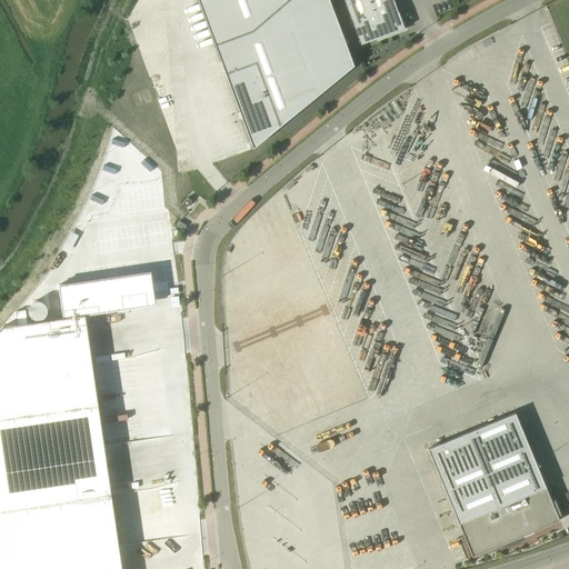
[(198,0),(253,147),(355,63),(330,0),(198,0)]
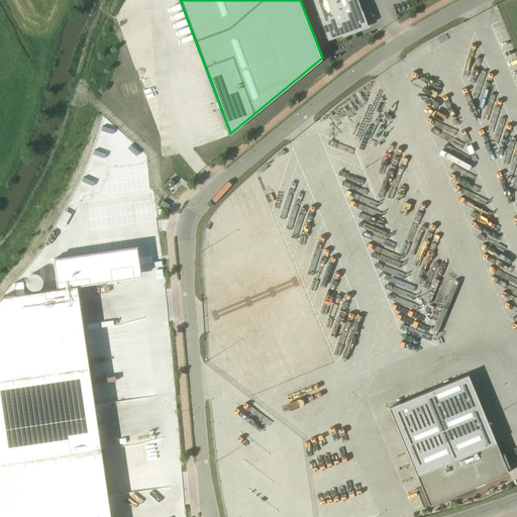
[(312,0),(321,24),(327,40),(342,35),(368,26),(363,11),(357,0),(312,0)]
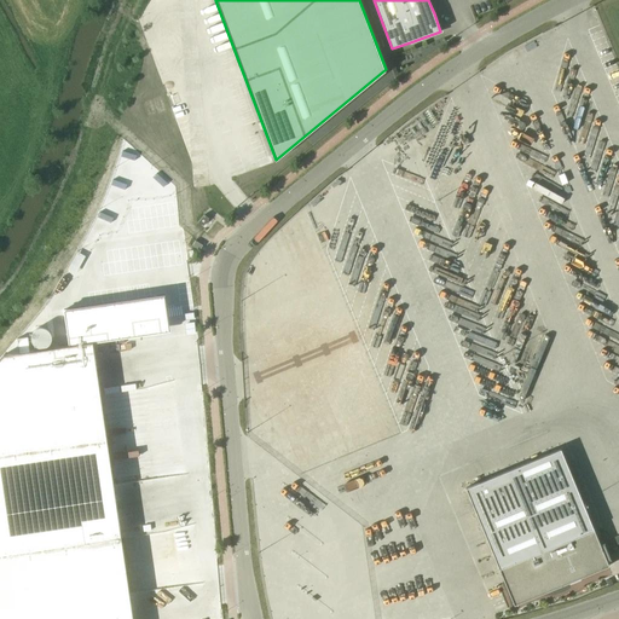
[(209,218),(204,214),(197,223),(202,227),(209,218)]
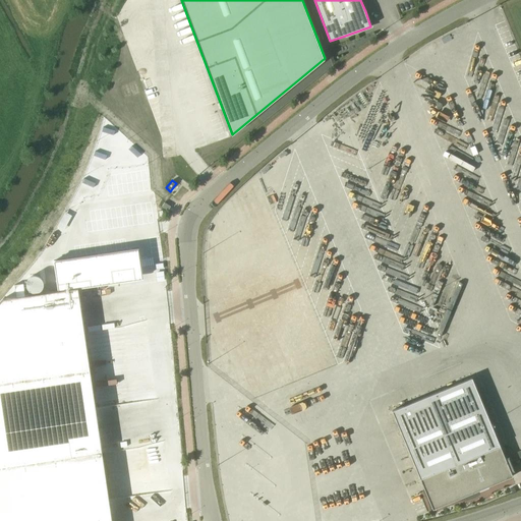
[(1,293),(0,294),(0,520),(112,520),(78,291),(143,282),(138,248),(54,261),(58,294),(24,299),(22,284),(15,285),(15,291),(1,293)]
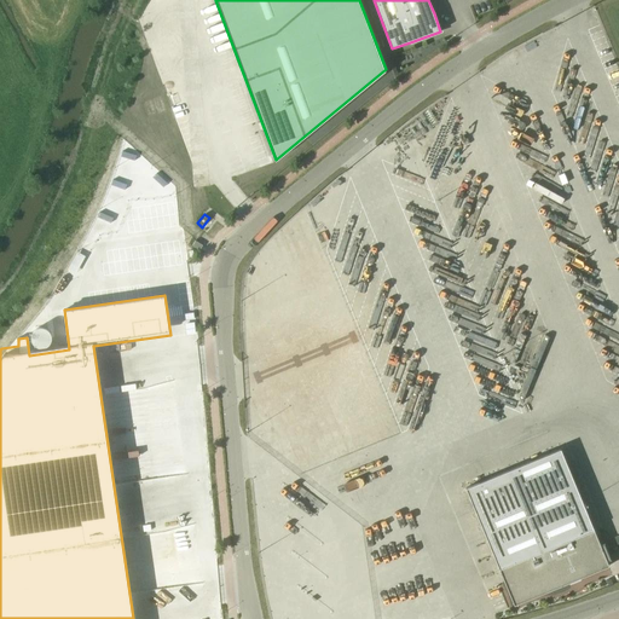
[(560,449),(466,489),(499,568),(499,570),(514,606),(570,583),(580,578),(609,566),(607,561),(611,560),(605,543),(600,545),(594,530),(560,449)]
